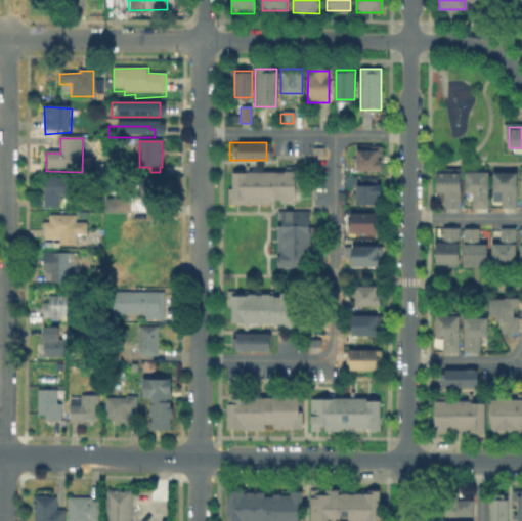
[(356,169),(356,149),(380,149),(380,169),(356,169)]
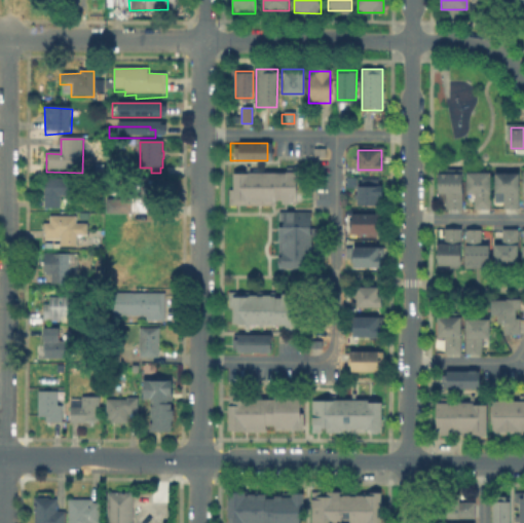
[(461,192),(461,209),(445,209),(445,192),(439,192),(439,171),(462,171),(461,192)]
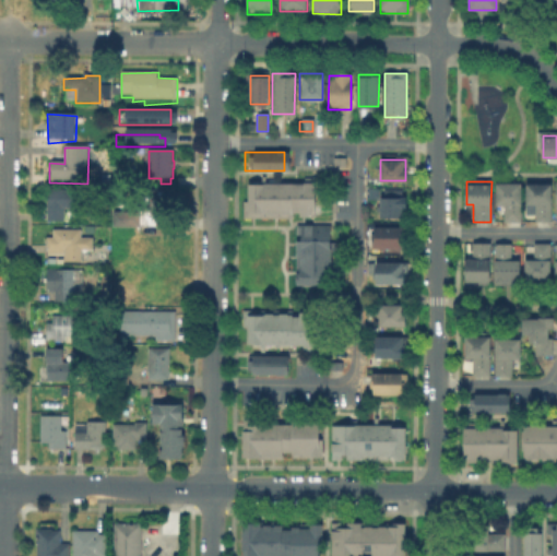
[(239,219),(311,219),(311,182),(239,182),(239,219)]
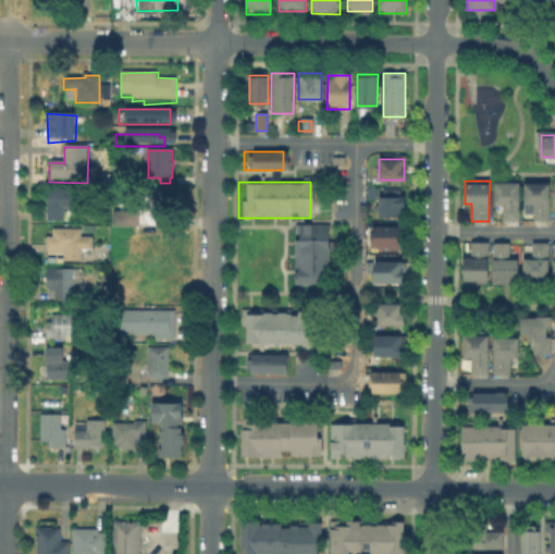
[(519,204),(519,222),(502,222),(502,204),(495,204),(495,182),(519,182),(519,204)]
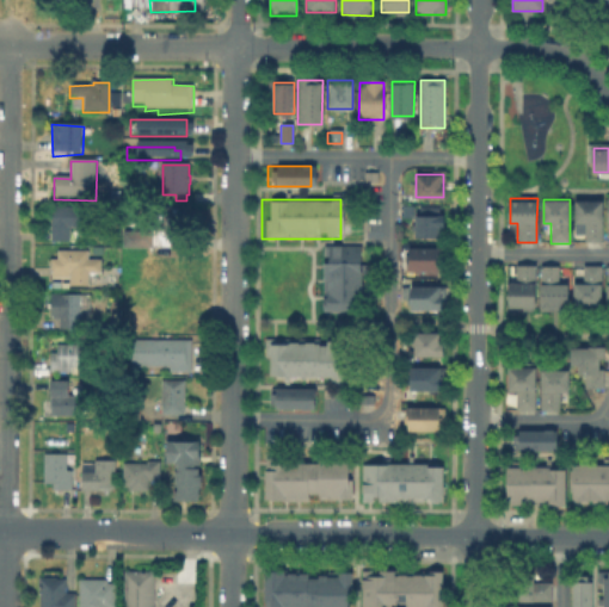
[(603,222),(603,242),(585,242),(585,222),(576,222),(576,199),(603,200),(603,222)]
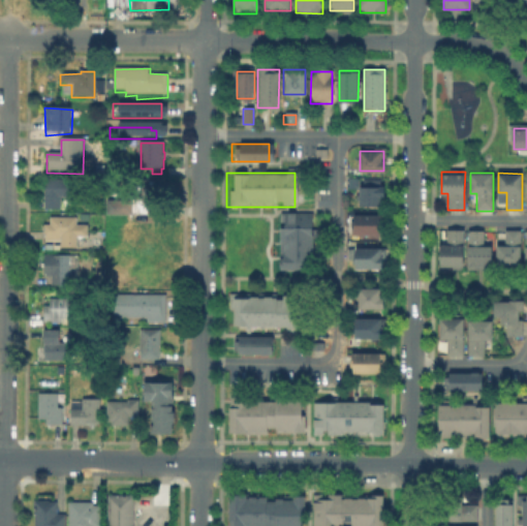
[(72,181),(72,199),(61,199),(62,212),(44,213),(45,181),(72,181)]
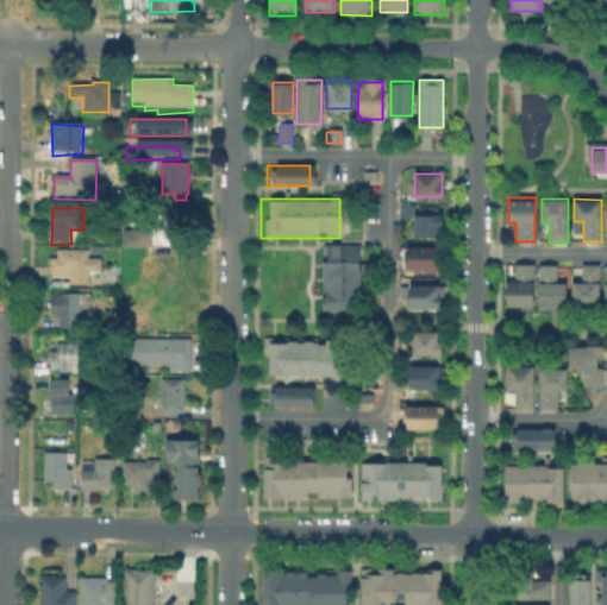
[(186,208),(186,215),(194,216),(194,222),(195,222),(195,228),(194,228),(194,234),(175,234),(175,239),(157,240),(156,213),(168,213),(168,208),(186,208)]
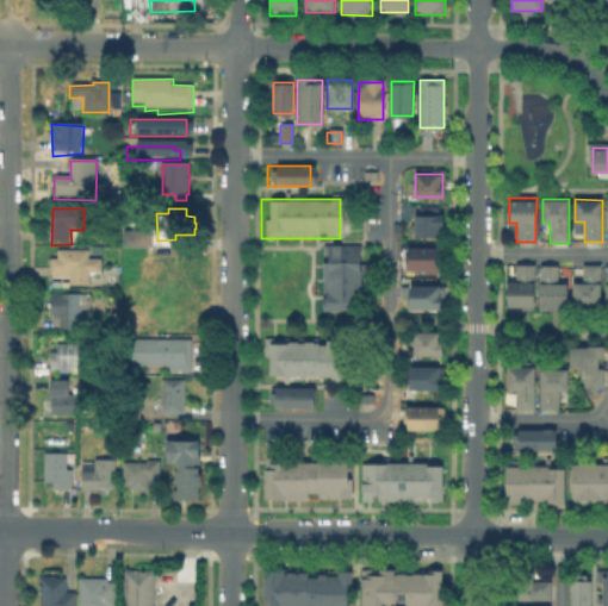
[(414,236),(414,212),(440,212),(440,236),(414,236)]
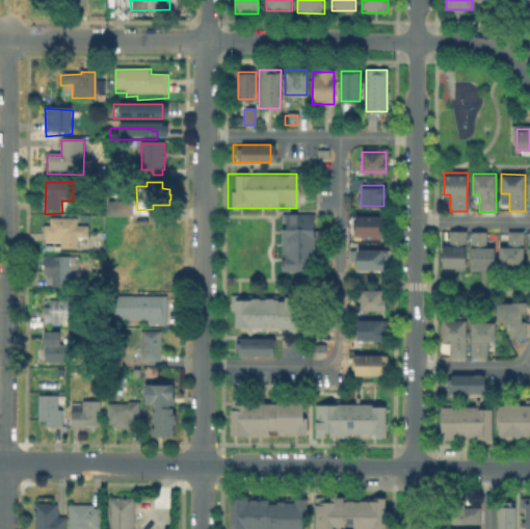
[(127,217),(109,218),(109,205),(127,204),(127,217)]
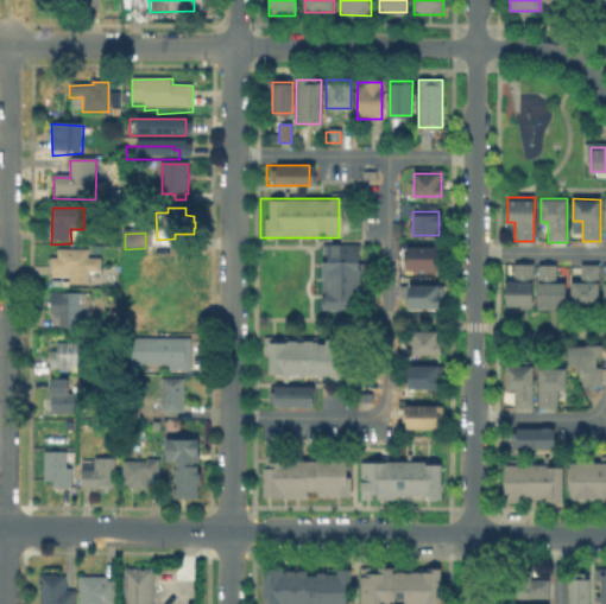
[(357,245),(317,245),(317,311),(355,311),(357,245)]
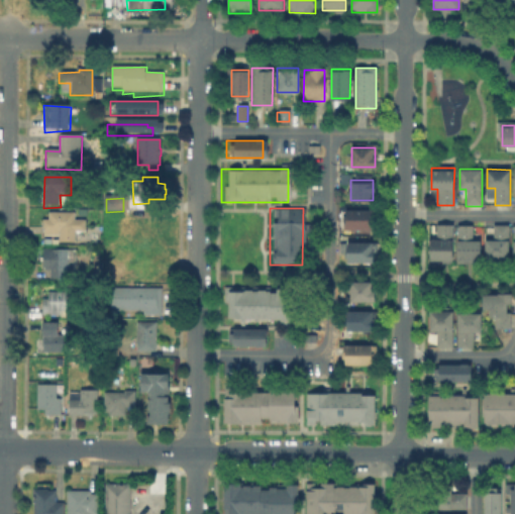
[(345,230),(346,209),(373,210),(373,230),(345,230)]
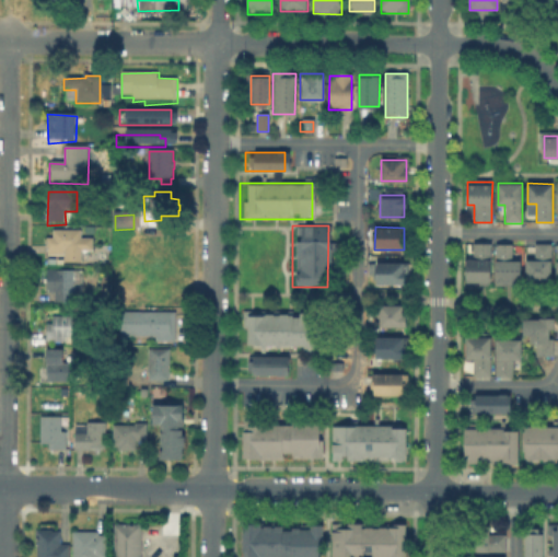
[(91,240),(91,252),(80,252),(80,263),(62,263),(62,256),(45,256),(45,240),(51,239),(51,231),(80,231),(80,240),(91,240)]
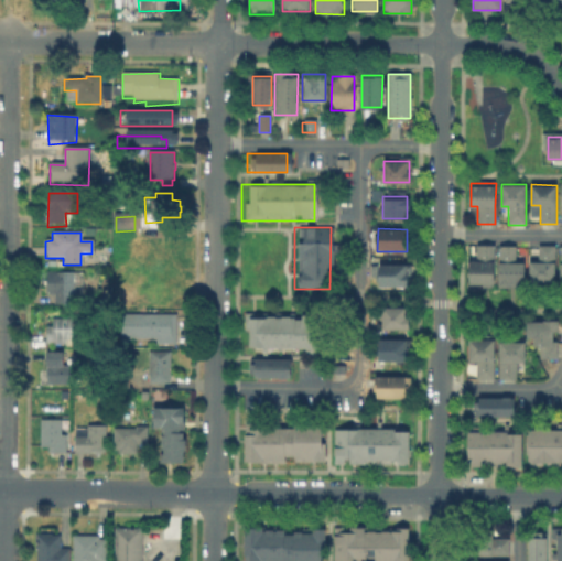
[(494,283),(469,283),(469,261),(476,261),(476,246),(495,246),(494,283)]
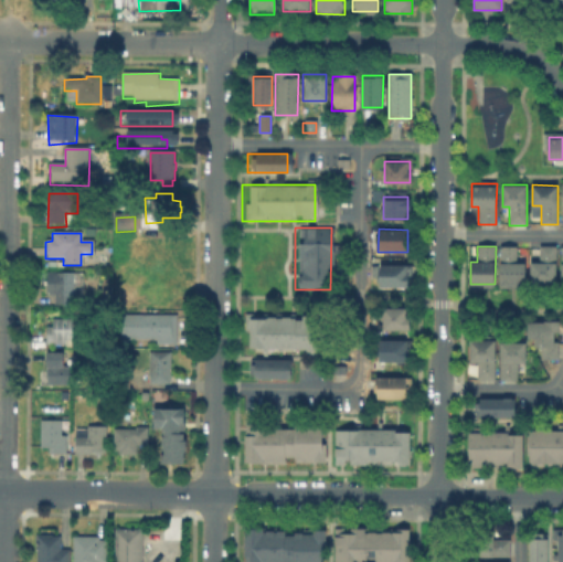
[(516,247),(516,262),(526,262),(526,289),(499,289),(500,247),(516,247)]
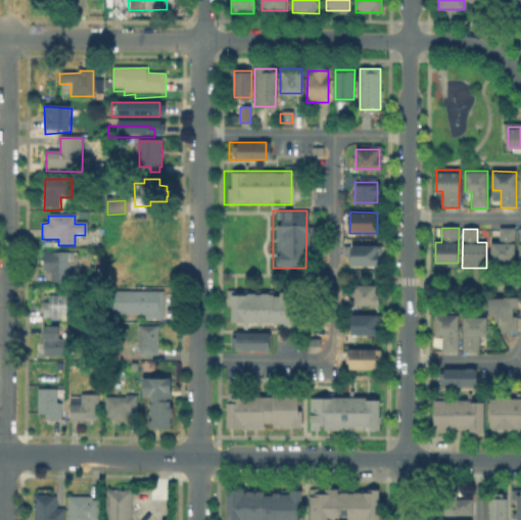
[(515,267),(490,267),(490,242),(499,242),(499,229),(515,229),(515,267)]
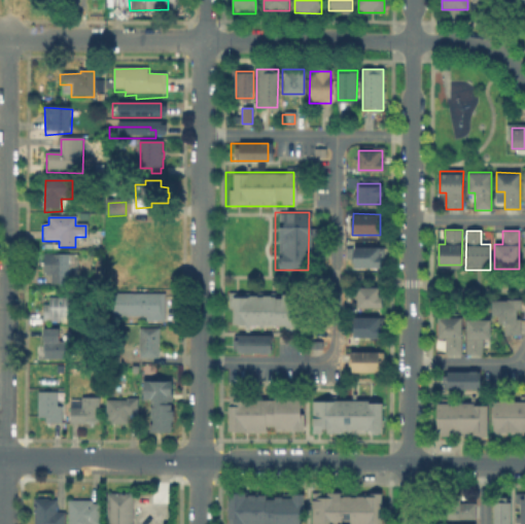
[(354,269),(354,247),(380,247),(380,269),(354,269)]
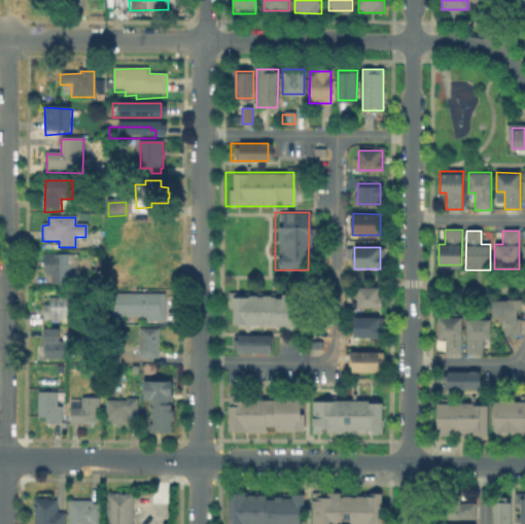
[(73,276),(73,285),(53,285),(53,277),(45,277),(45,255),(54,254),(54,255),(71,255),(70,275),(73,276)]
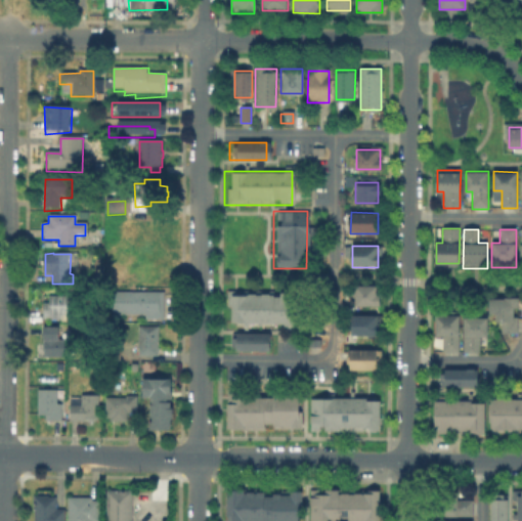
[(355,305),(355,284),(379,284),(379,305),(355,305)]
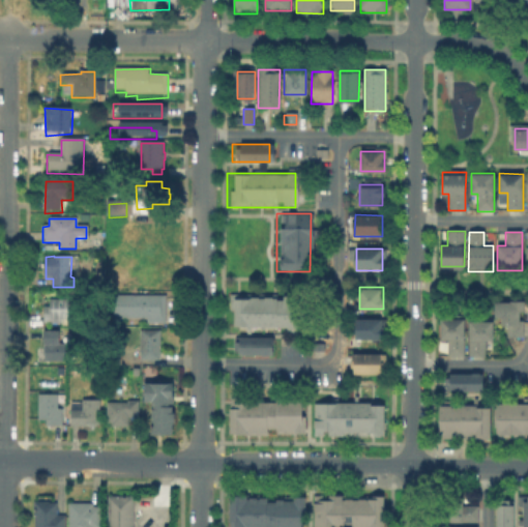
[(300,296),(227,295),(227,328),(300,329),(300,296)]
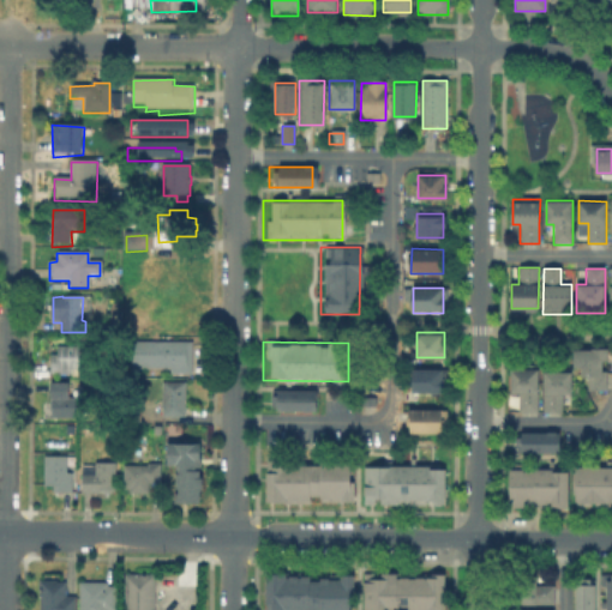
[(166,375),(166,369),(132,369),(132,343),(187,343),(187,375),(166,375)]
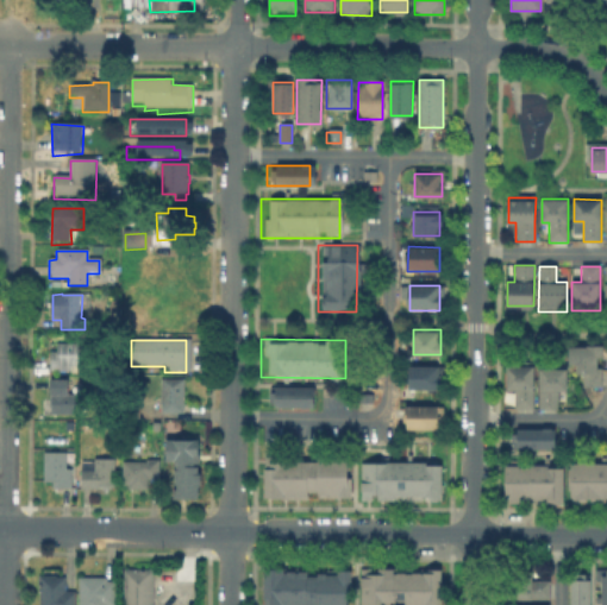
[(598,364),(598,370),(601,370),(601,389),(583,389),(584,372),(576,372),(576,364),(569,364),(569,346),(587,346),(587,345),(602,345),(602,357),(598,357),(598,364)]
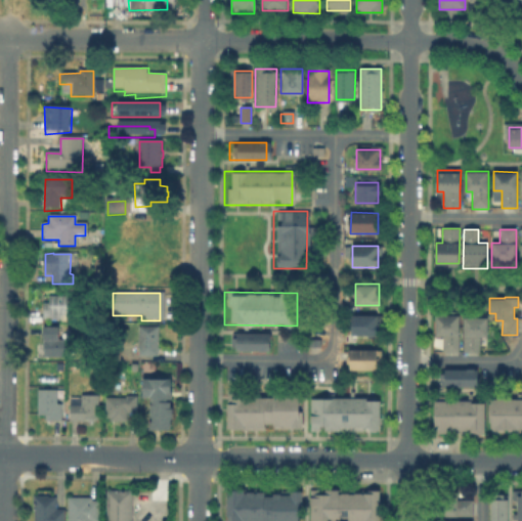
[(75,298),(75,317),(61,317),(61,320),(43,320),(43,305),(49,305),(49,299),(75,298)]
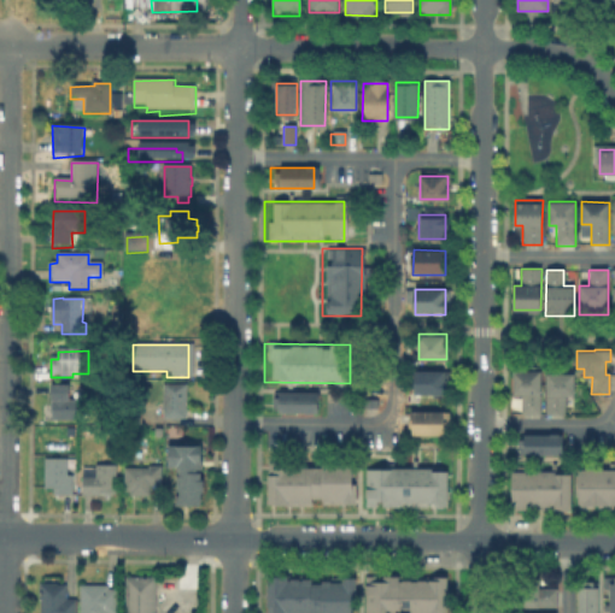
[(540,396),(540,416),(521,416),(521,396),(513,396),(513,371),(540,371),(540,396)]
